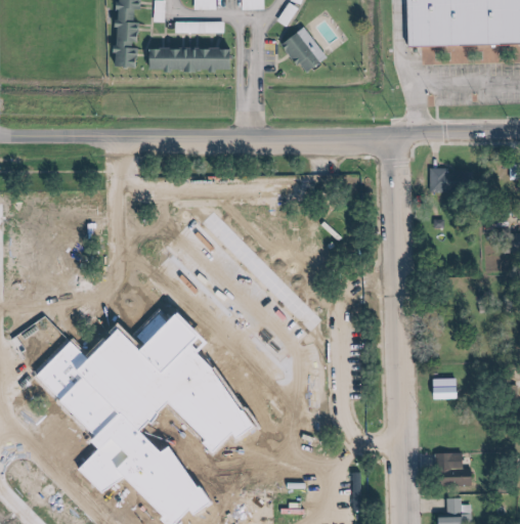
[(115,66),(141,67),(142,44),(141,44),(143,22),(137,22),(138,8),(144,9),(144,0),(120,0),(118,38),(115,38),(114,54),(115,54),(115,66)]
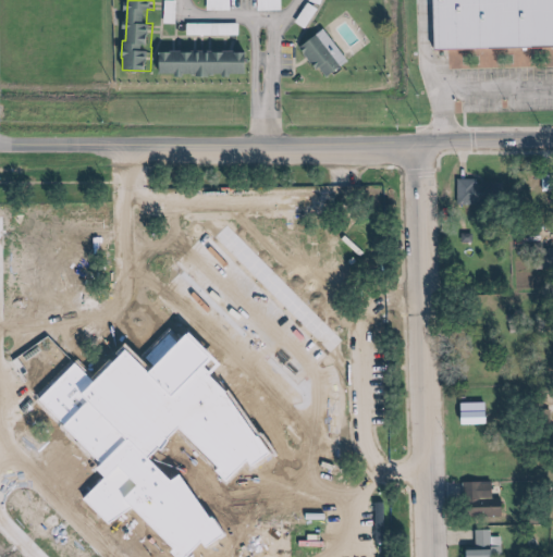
[(163,0),(164,23),(175,23),(175,0),(163,0)]
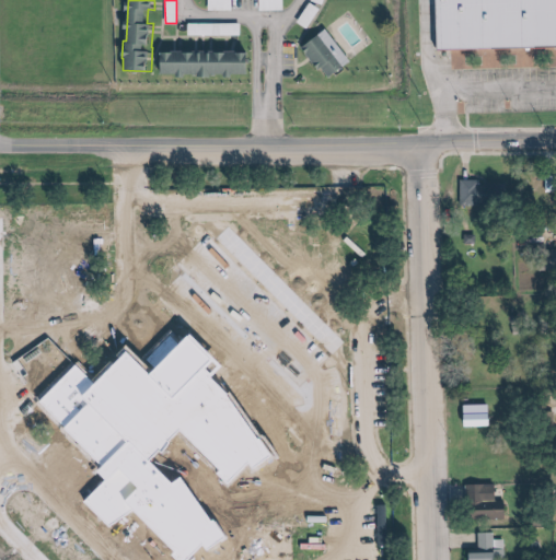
[(231,11),(230,0),(207,0),(207,10),(231,11)]
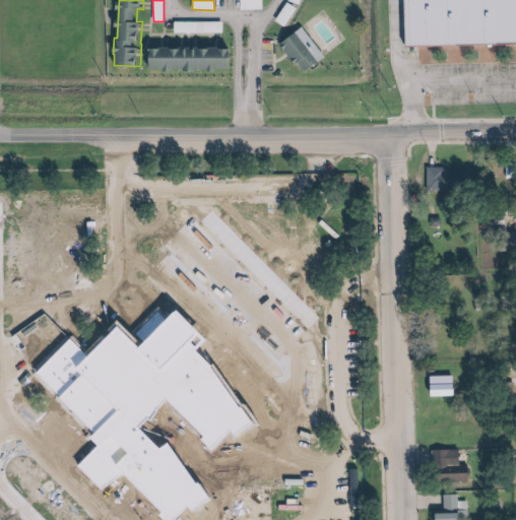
[(262,0),(240,0),(240,10),(262,9),(262,0)]
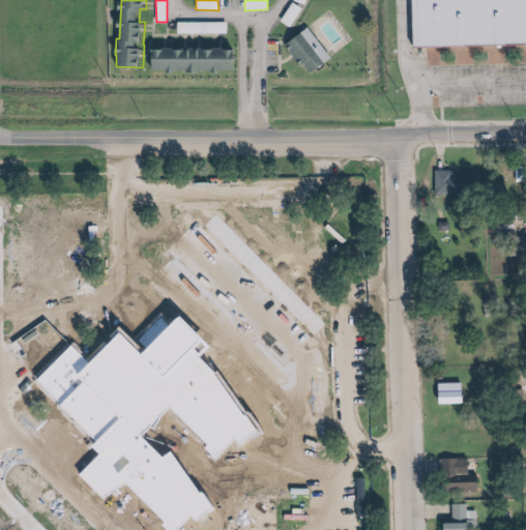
[(405,0),(525,0),(525,65),(408,70),(405,0)]
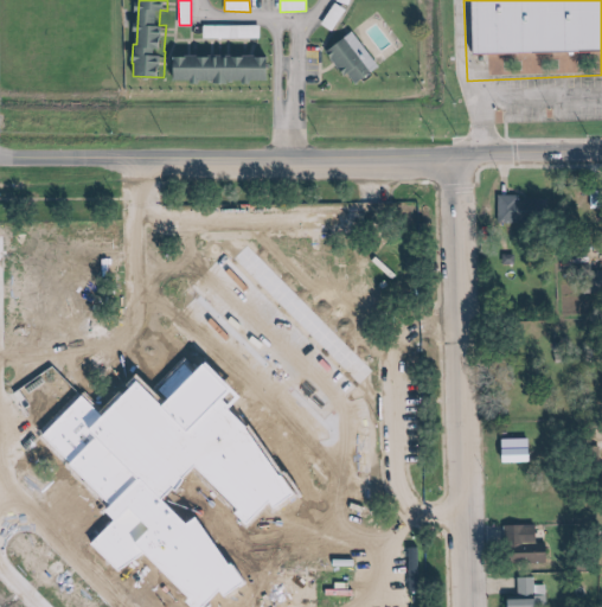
[(333,31),(345,8),(333,2),(322,25),(333,31)]
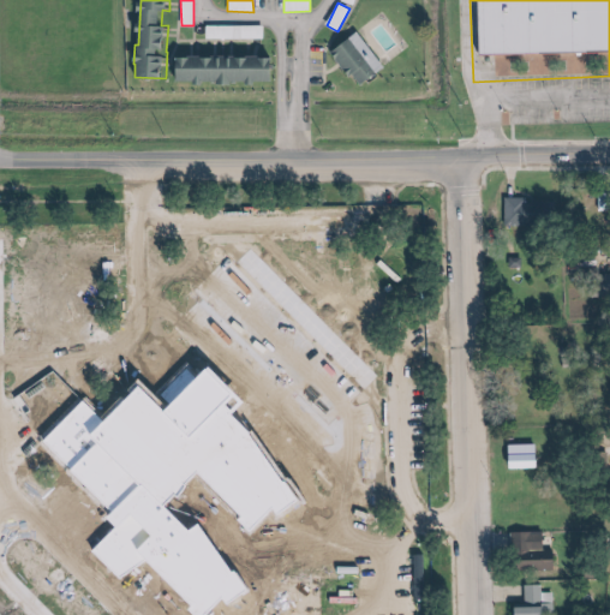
[(263,27),(205,25),(205,39),(263,40),(263,27)]
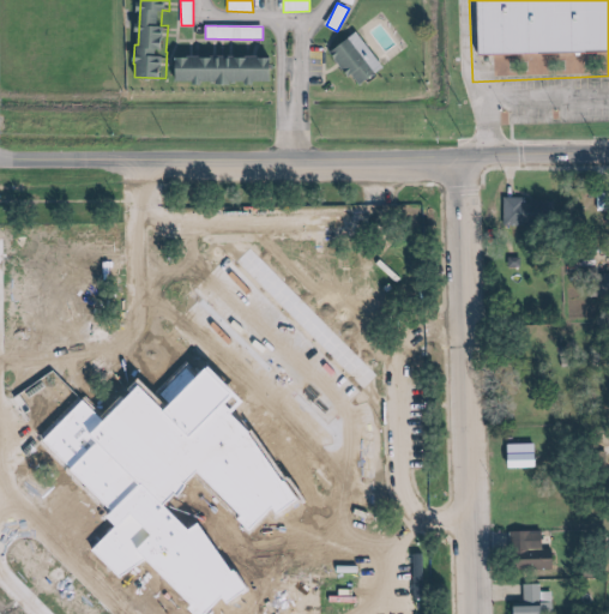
[(355,88),(383,71),(362,32),(333,48),(355,88)]
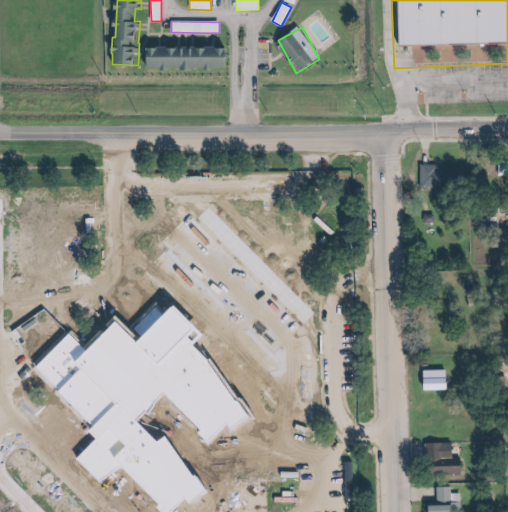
[(144,68),(228,69),(228,47),(145,47),(144,68)]
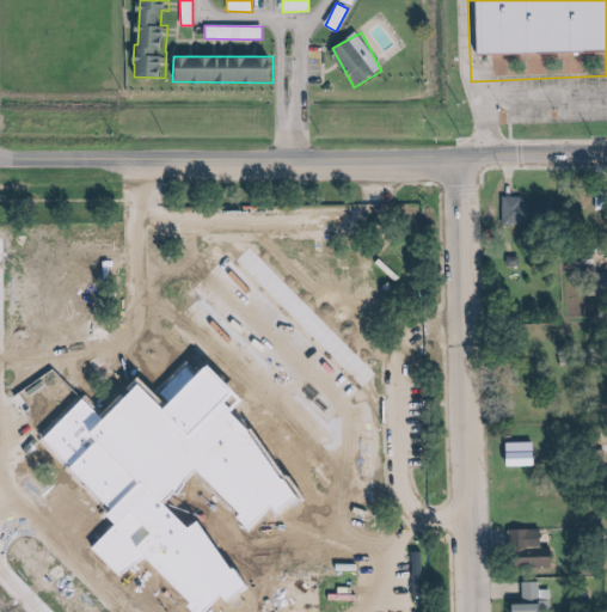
[(594,210),(606,210),(606,189),(595,190),(594,210)]
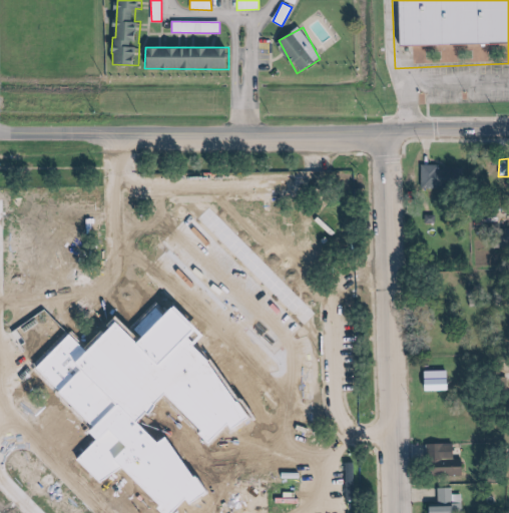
[(421,166),(421,187),(459,188),(460,166),(421,166)]
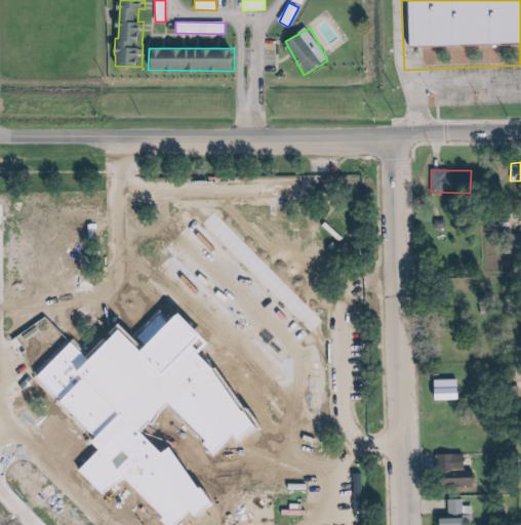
[(206,493),(269,491),(266,396),(265,389),(288,388),(286,334),(285,322),(275,323),(272,249),(263,249),(262,229),(179,232),(181,246),(170,246),(173,327),(190,327),(190,335),(144,337),(144,353),(132,353),(133,397),(154,397),(155,429),(204,428),(206,493)]
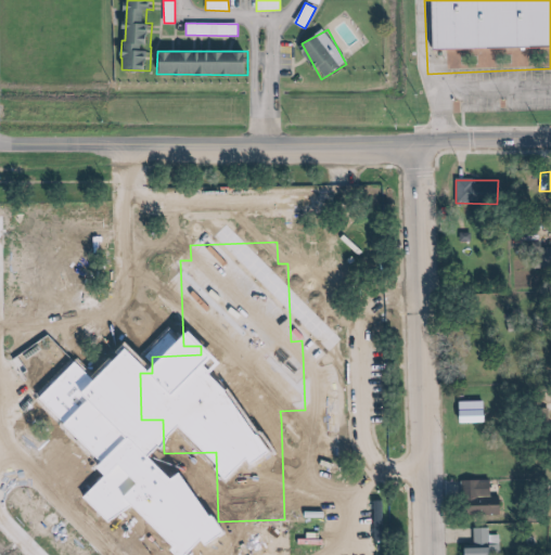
[(462,424),(486,423),(486,400),(461,401),(462,424)]
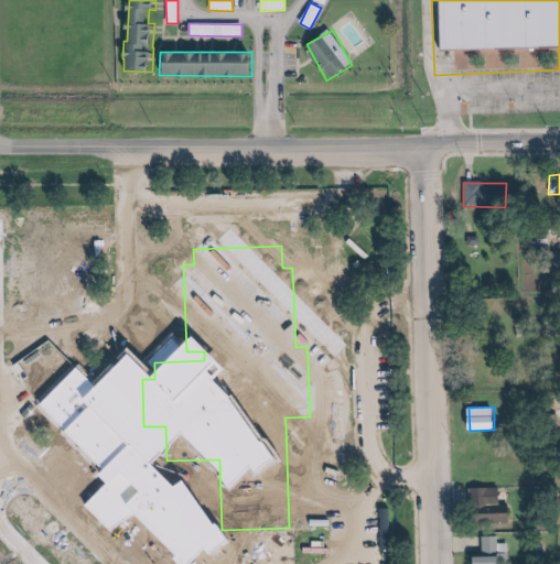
[(510,520),(510,503),(499,505),(498,488),(469,488),(470,521),(510,520)]
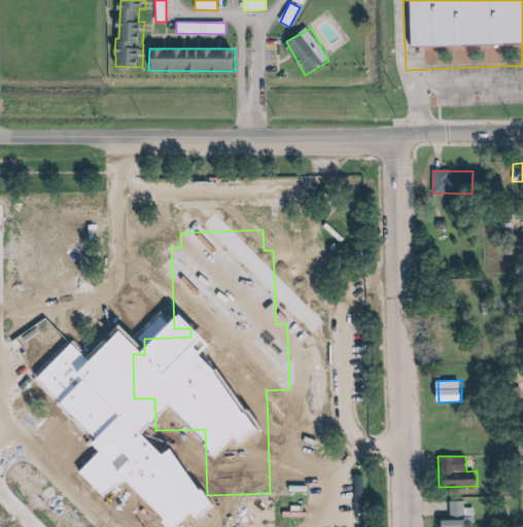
[(463,501),(449,501),(449,518),(442,518),(441,526),(467,526),(468,523),(474,523),(474,507),(463,507),(463,501)]
